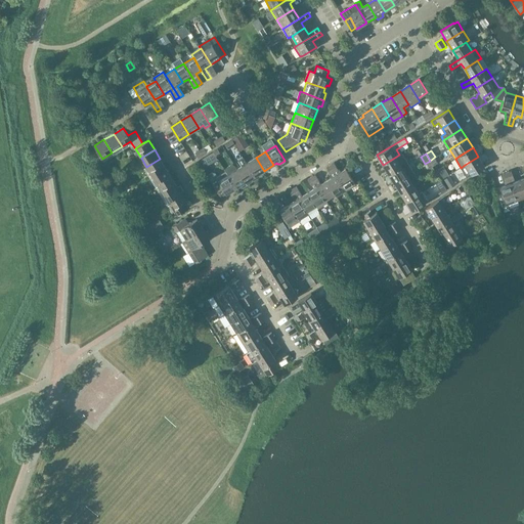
[(383,165),(388,174),(401,166),(396,157),(383,165)]
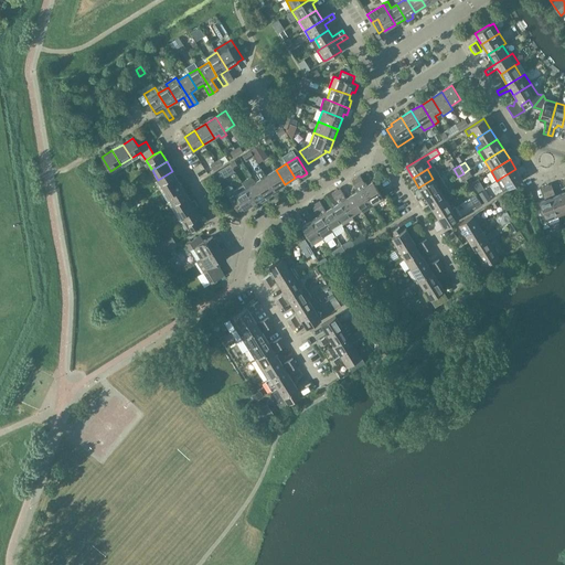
[(515,169),(501,178),(497,181),(503,192),(522,180),(515,169)]
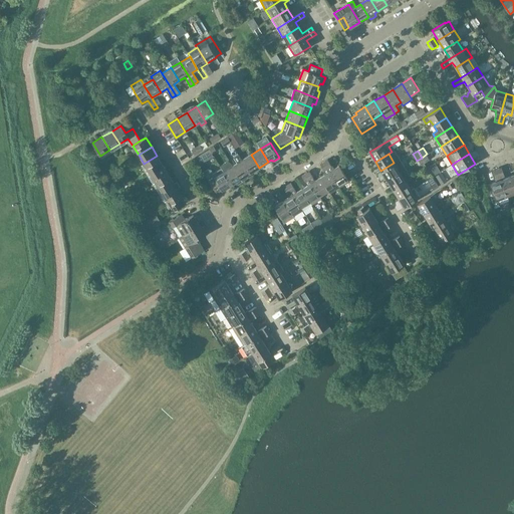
[(251,155),(242,160),(250,173),(259,168),(251,155)]
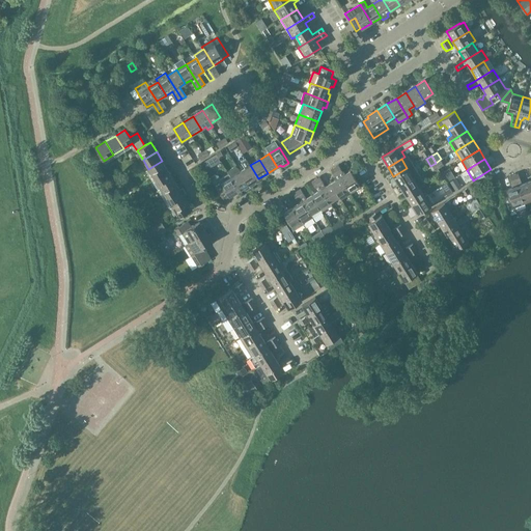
[(148,169),(155,179),(168,171),(162,161),(148,169)]
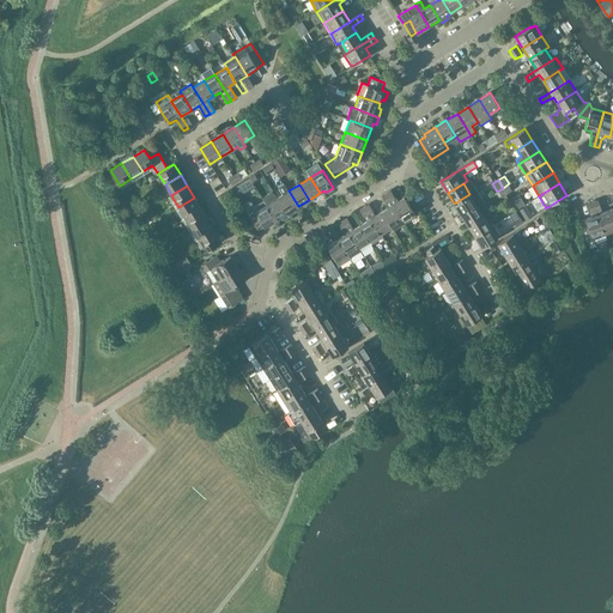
[(289,190),(278,198),(289,217),(295,213),(295,211),(293,208),(298,206),(289,190)]
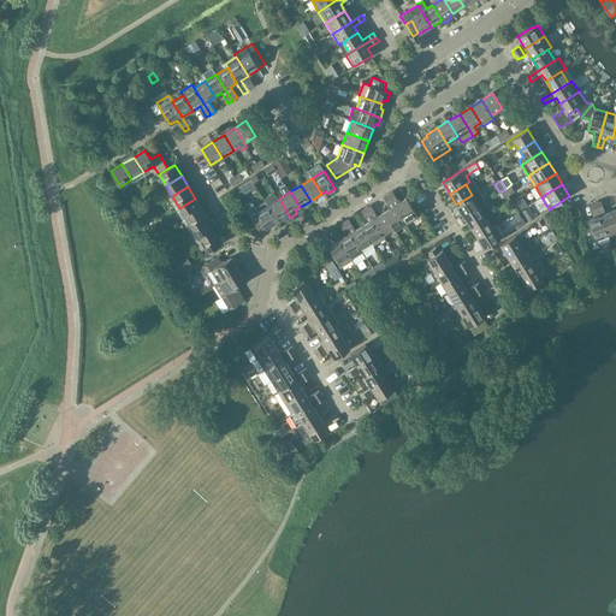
[(392,193),(388,195),(407,225),(418,218),(415,214),(416,214),(407,199),(400,203),(392,193)]
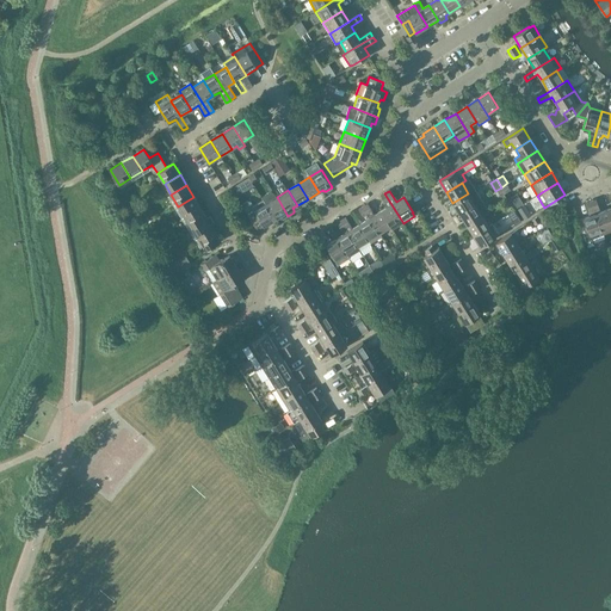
[(387,207),(381,211),(390,227),(393,230),(403,223),(384,193),(381,196),(387,207)]
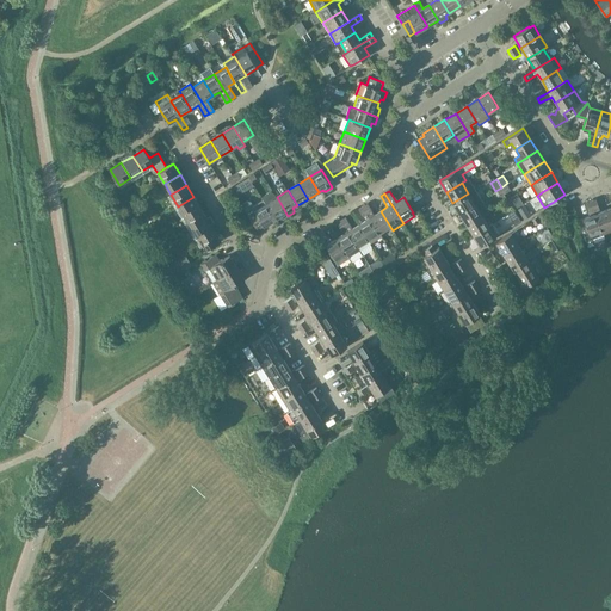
[(452,203),(460,214),(475,204),(468,193),(452,203)]
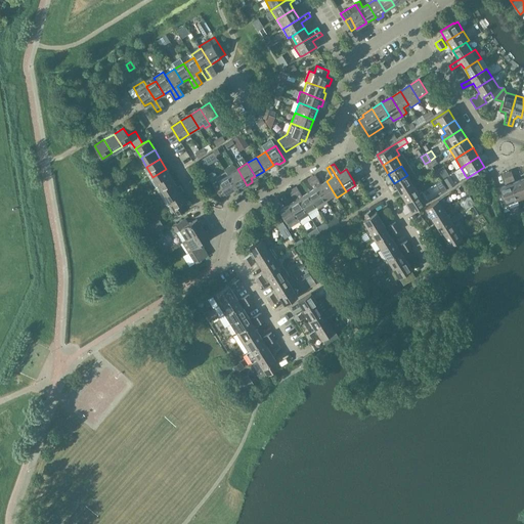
[(443,167),(438,170),(443,178),(448,175),(443,167)]
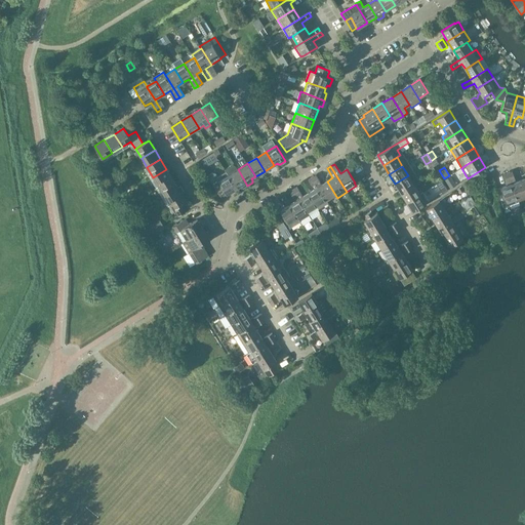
[(153,177),(159,187),(172,178),(166,169),(153,177)]
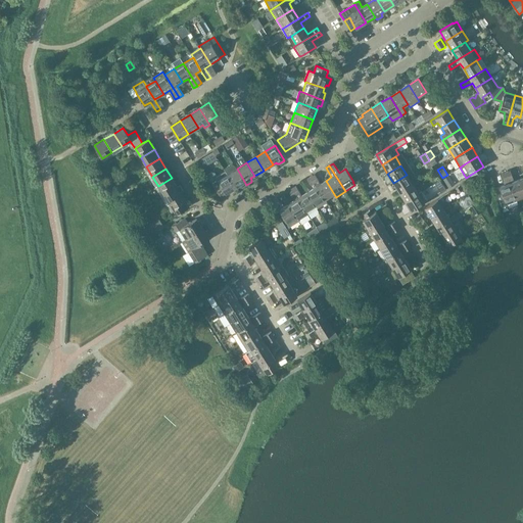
[(237,169),(227,175),(235,188),(239,186),(240,187),(242,187),(246,185),(237,169)]
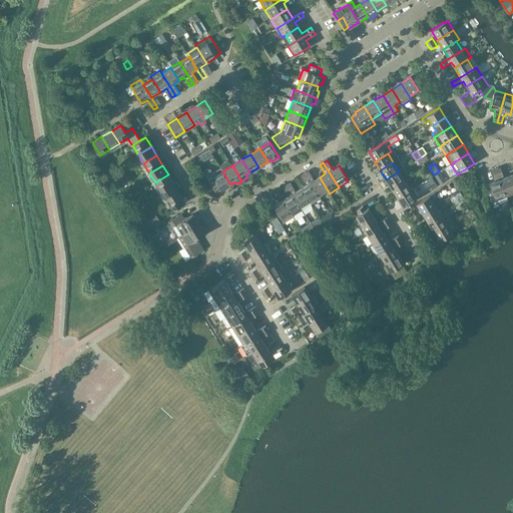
[(500,167),(496,169),(507,197),(512,194),(512,182),(510,175),(504,177),(500,167)]
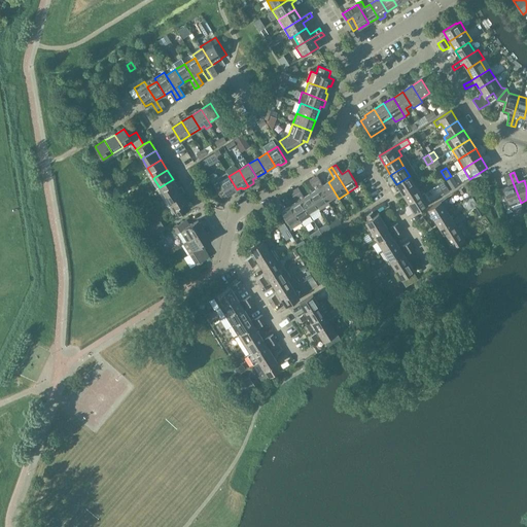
[(237,189),(229,176),(226,173),(218,178),(216,175),(213,174),(208,177),(214,185),(219,182),(227,196),(237,189)]
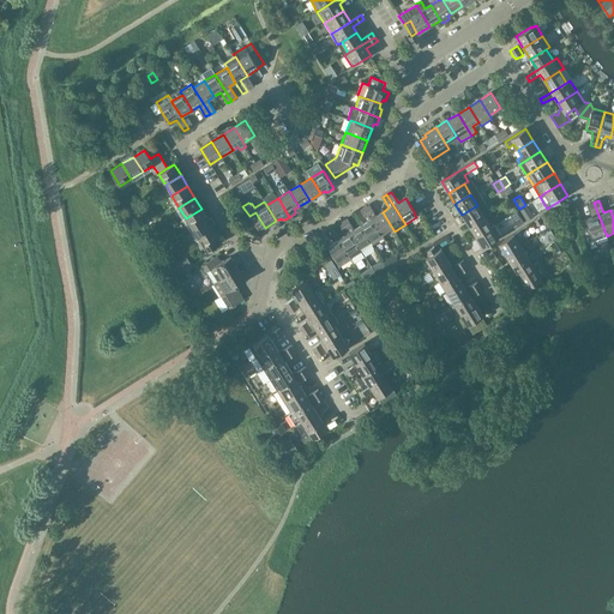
[(607,236),(594,203),(589,204),(593,212),(591,215),(593,217),(585,220),(589,227),(582,229),(589,246),(596,244),(595,240),(607,236)]
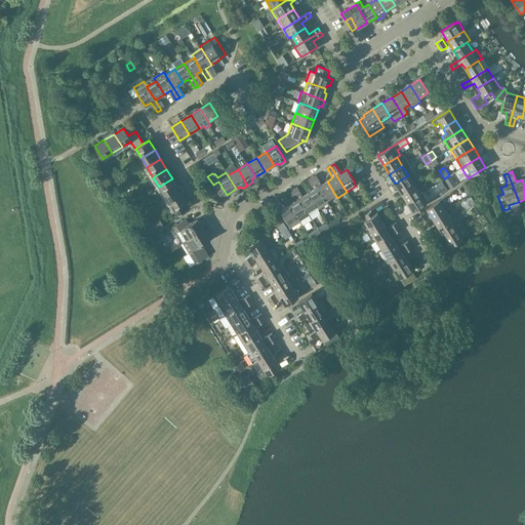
[(312,177),(326,200),(335,195),(327,182),(321,185),(316,175),(312,177)]
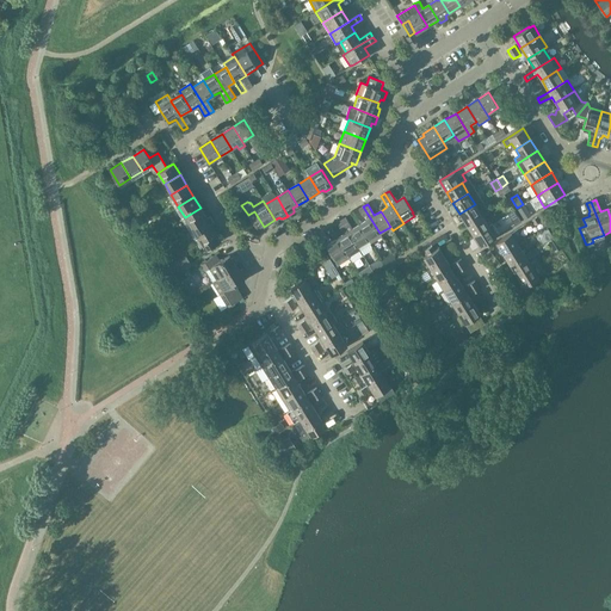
[(460,214),(467,224),(482,215),(475,204),(460,214)]
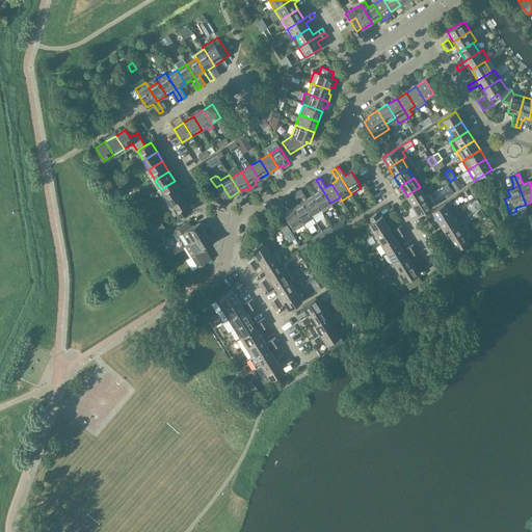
[(333,206),(330,203),(316,180),(312,182),(318,192),(313,195),(323,212),(333,206)]
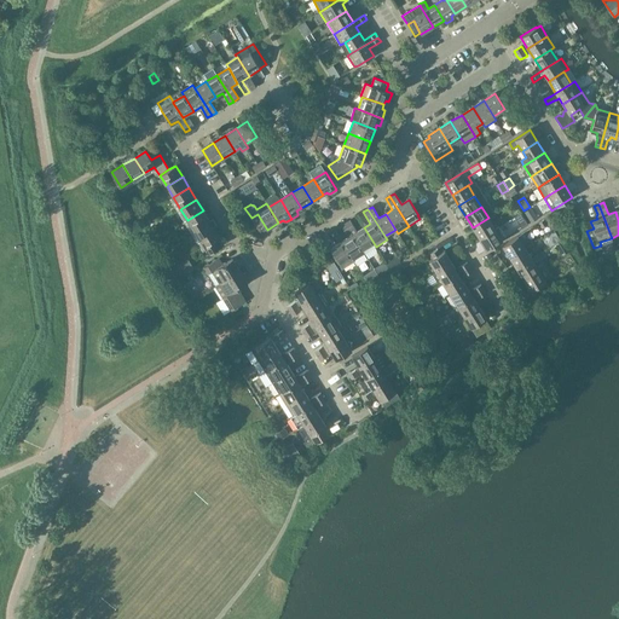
[(531,209),(525,213),(531,223),(537,219),(531,209)]
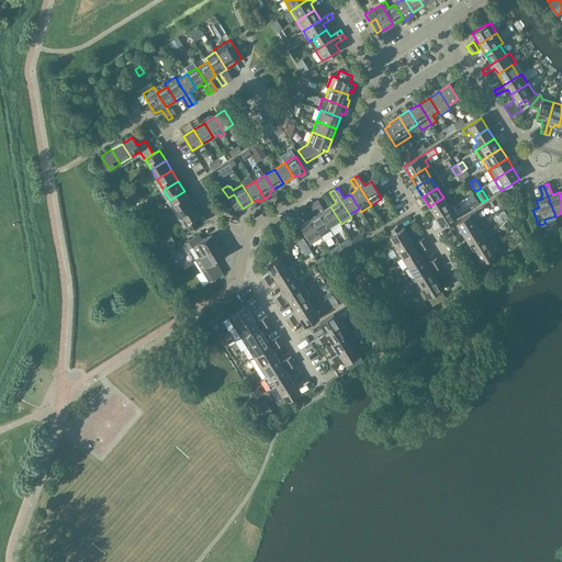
[(170,200),(177,210),(190,201),(184,191),(170,200)]
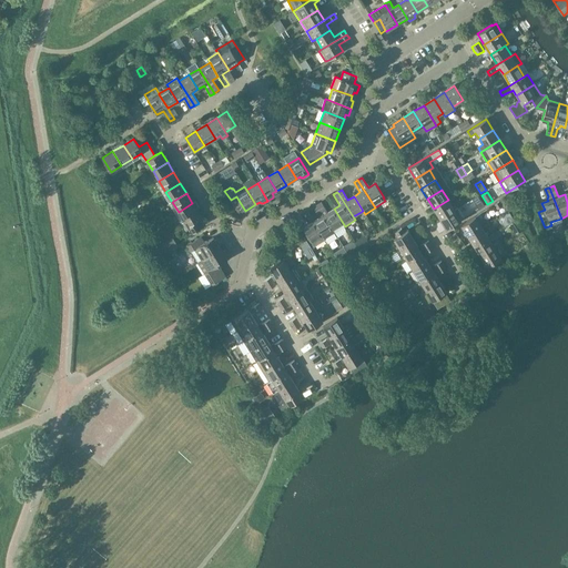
[(485,206),(478,195),(473,200),(478,210),(485,206)]
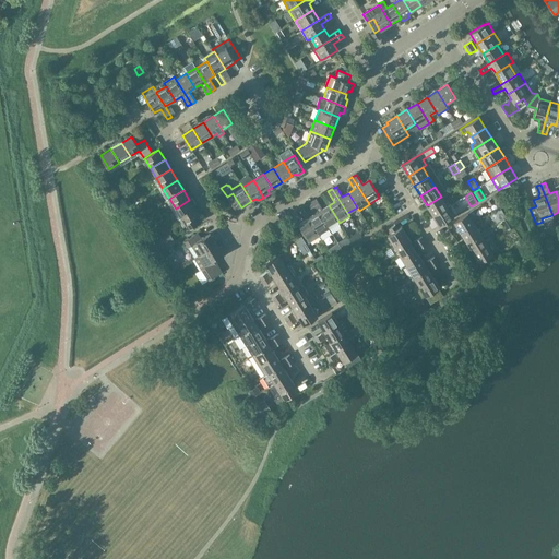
[(427,205),(433,216),(447,207),(441,197),(427,205)]
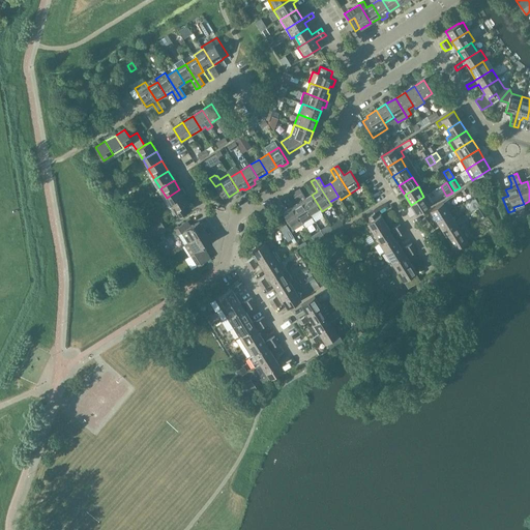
[(300,188),(296,192),(313,217),(322,211),(312,195),(305,198),(300,188)]
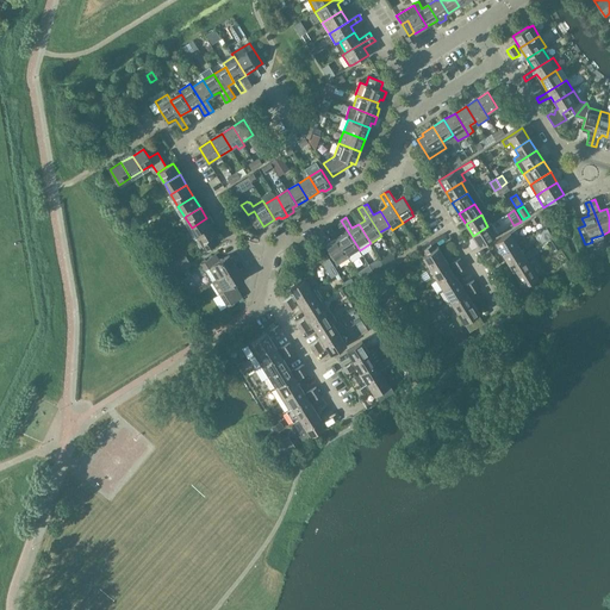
[(192,228),(198,238),(213,229),(206,218),(192,228)]
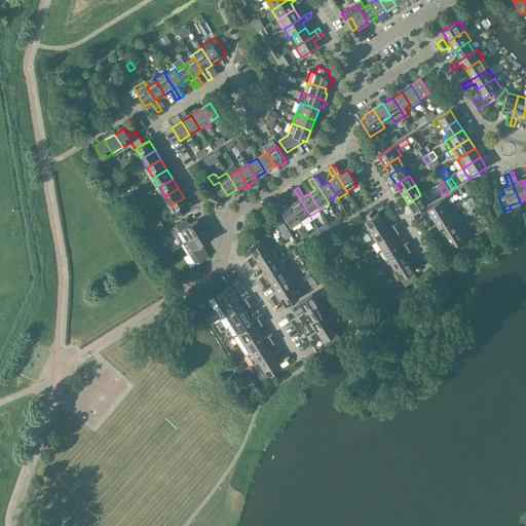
[(296,201),(290,205),(299,218),(300,222),(310,216),(299,199),(294,190),(290,192),(296,201)]
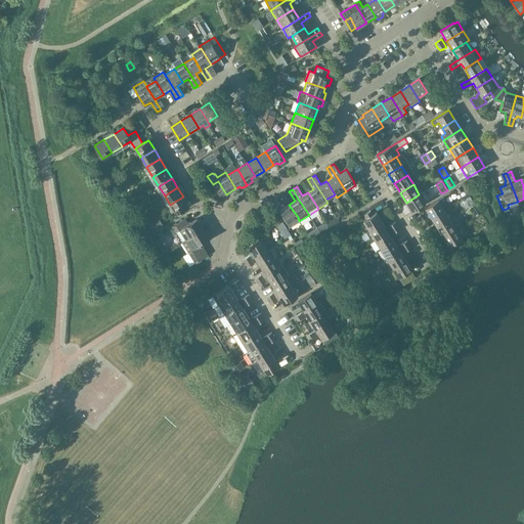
[(419,194),(406,203),(412,212),(425,204),(428,202),(423,192),(419,194)]
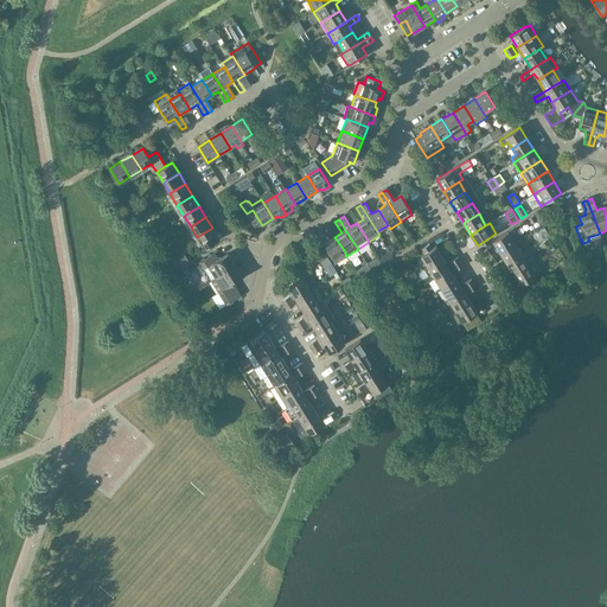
[(544,240),(550,236),(543,225),(536,229),(538,234),(537,240),(540,243),(544,240)]
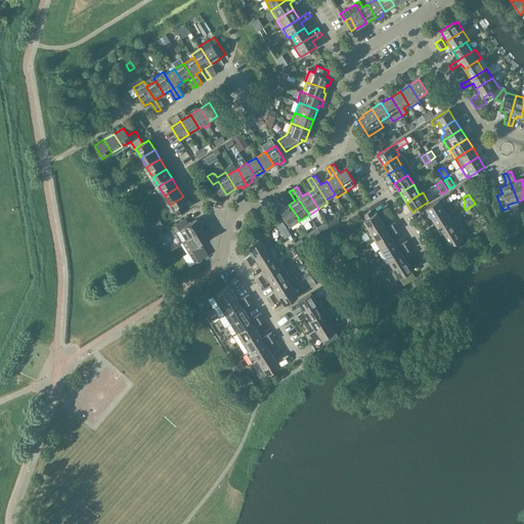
[(170,205),(176,215),(189,207),(183,197),(170,205)]
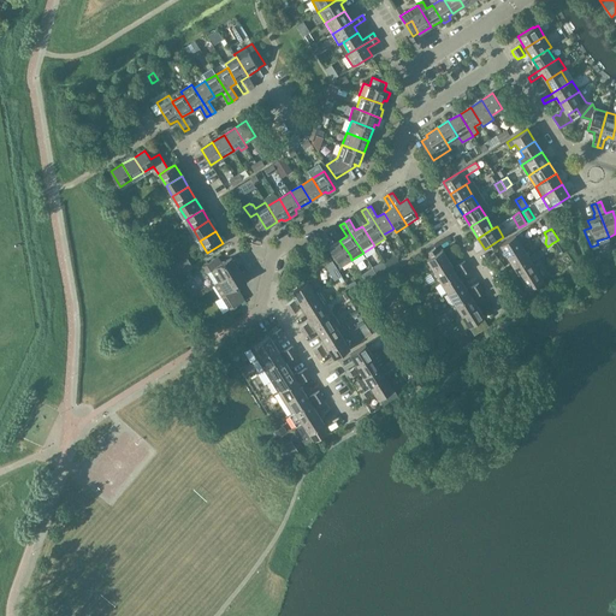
[(326,234),(321,236),(319,238),(324,246),(331,241),(326,234)]
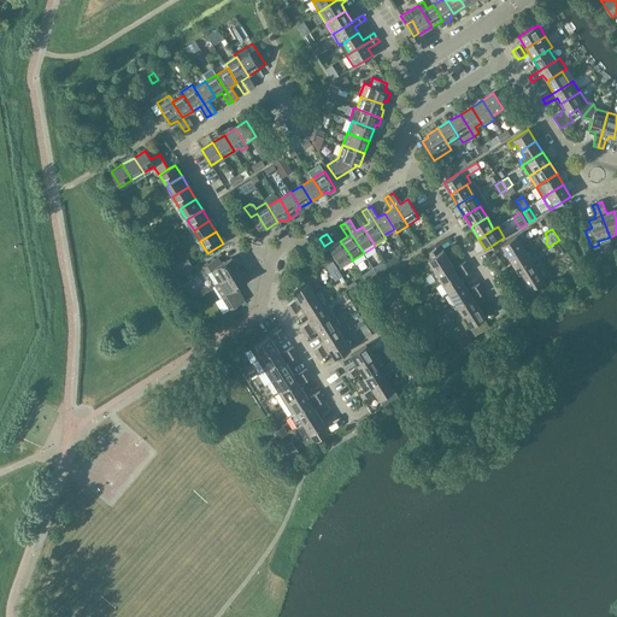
[(505,259),(509,257),(523,247),(528,245),(521,234),(517,235),(516,235),(501,245),(504,250),(500,252),(505,259)]
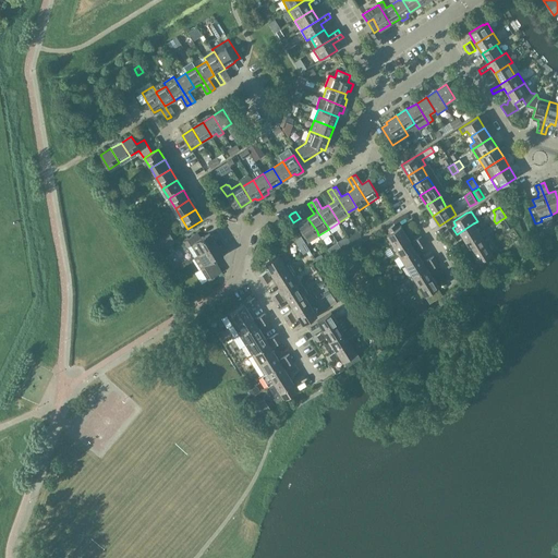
[(512,227),(507,217),(506,217),(500,220),(507,230),(512,227)]
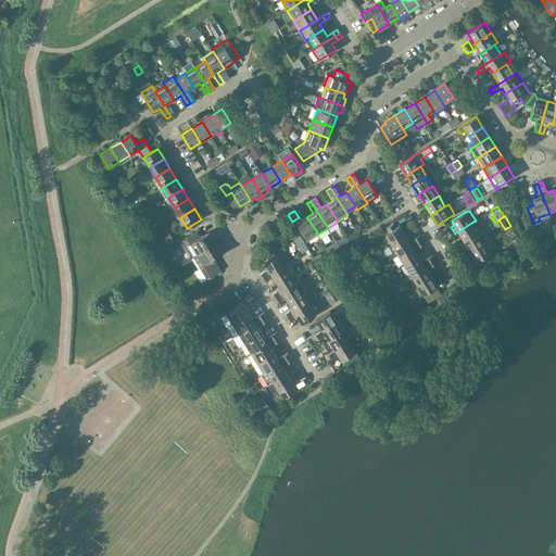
[(316,230),(306,217),(297,224),(305,237),(316,230)]
